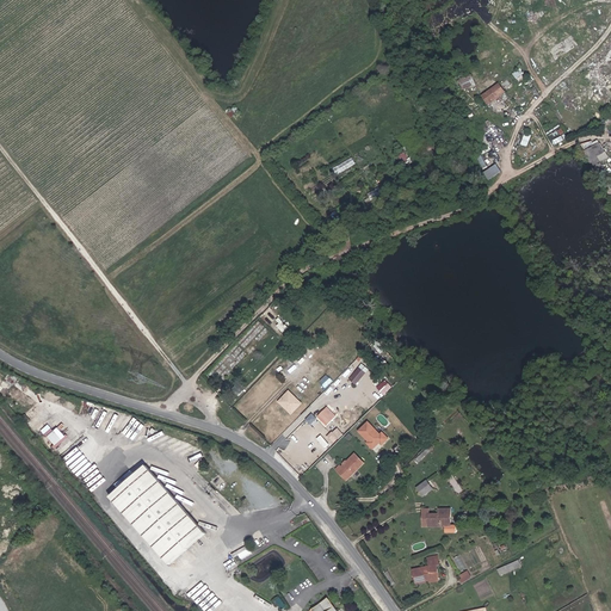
[(463,90),(477,85),(473,74),(458,80),(463,90)]
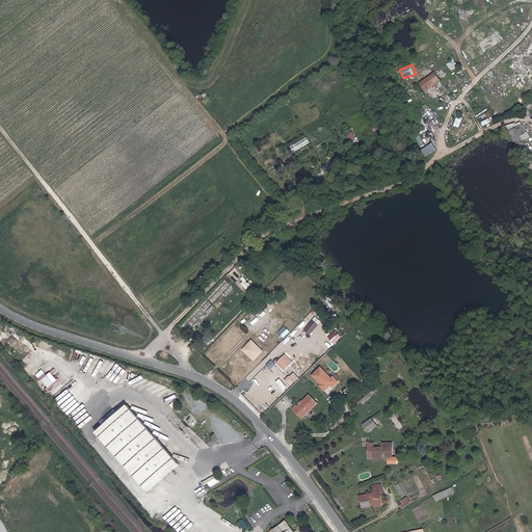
[(421,82),(427,91),(442,80),(435,72),(421,82)]
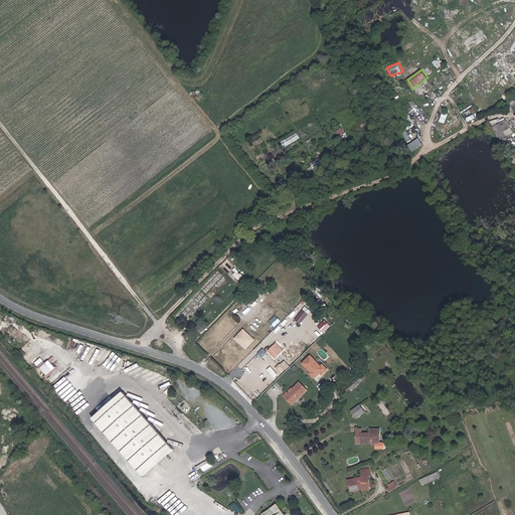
[(195,100),(202,95),(198,91),(192,96),(195,100)]
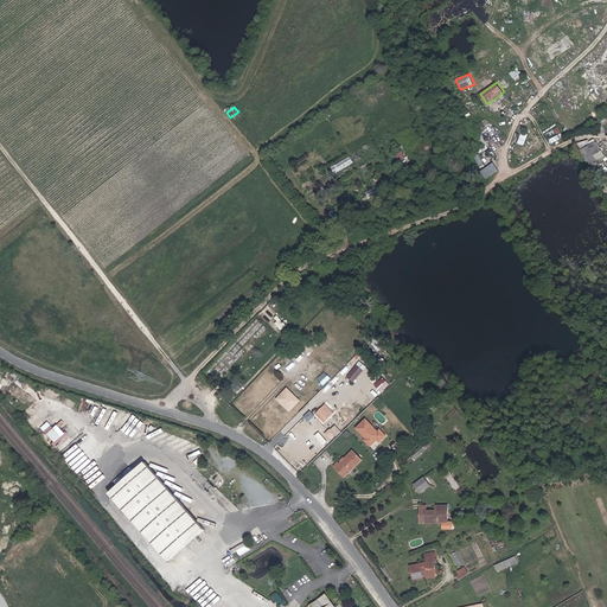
[(484,110),(492,123),(496,122),(487,109),(484,110)]
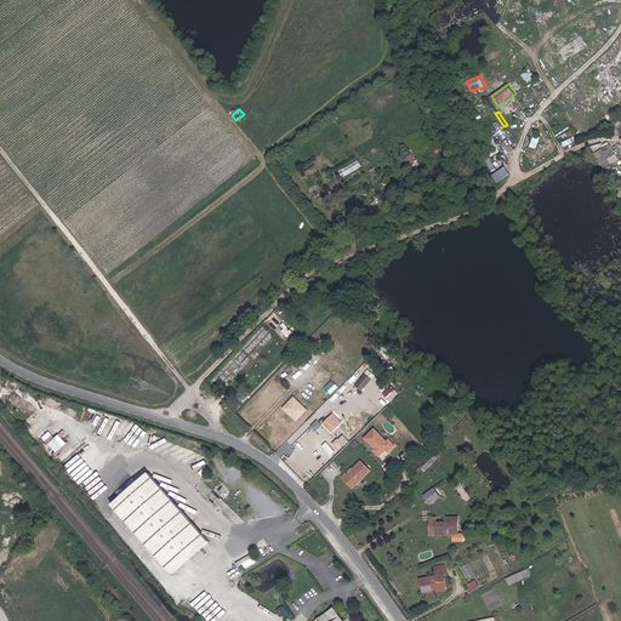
[(530,146),(537,148),(541,138),(534,136),(530,146)]
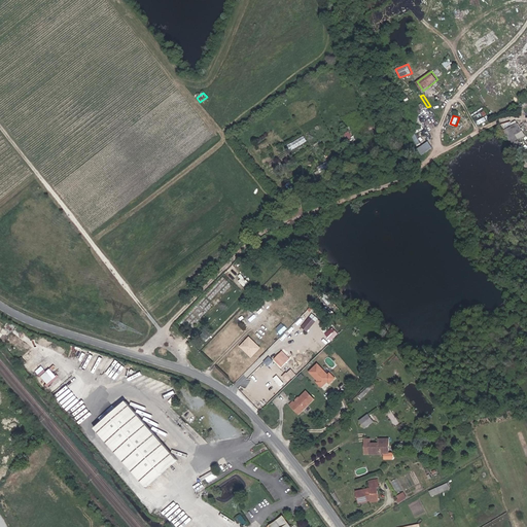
[(520,123),(505,129),(517,150),(523,147),(520,139),(526,136),(520,123)]
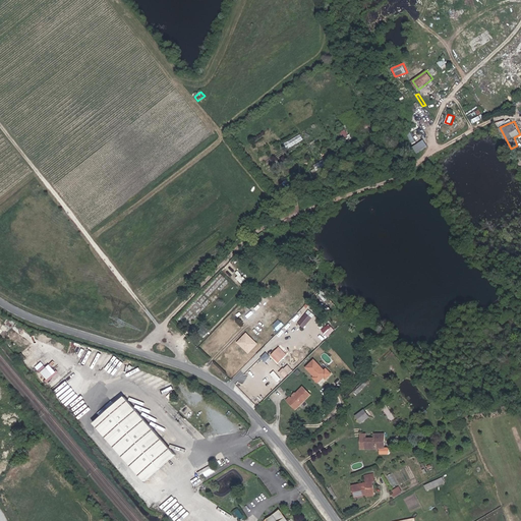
[(284,142),(288,149),(304,139),(300,133),(284,142)]
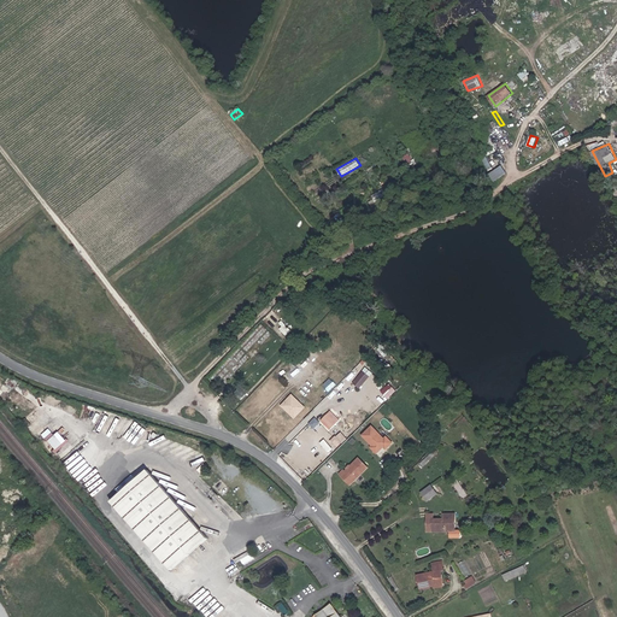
[(497,181),(509,172),(504,165),(491,174),(497,181)]
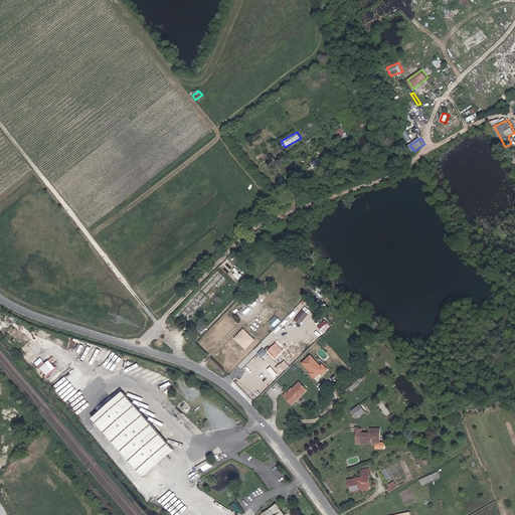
[(303,186),(314,178),(310,171),(298,179),(303,186)]
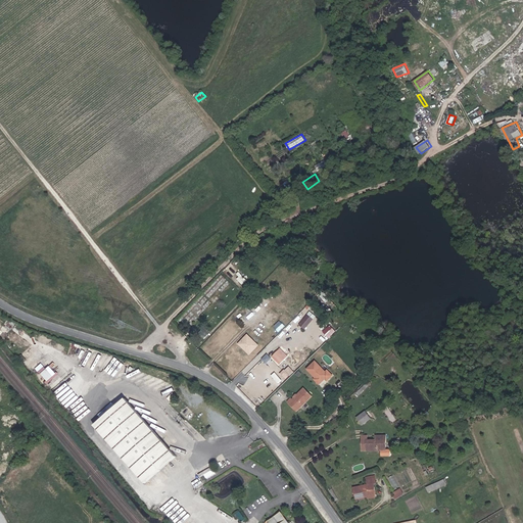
[(223,270),(241,287),(248,280),(229,263),(223,270)]
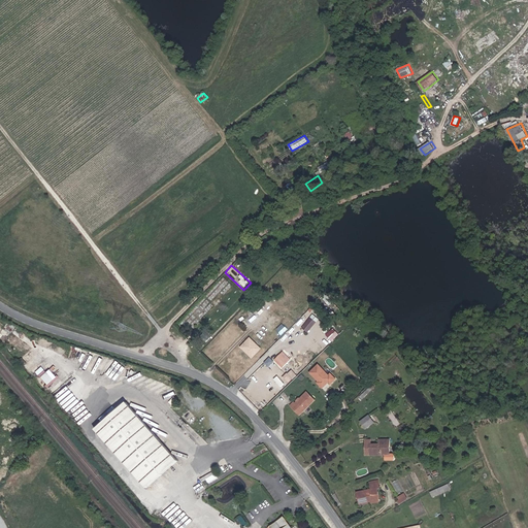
[(307,333),(318,320),(312,316),(302,329),(307,333)]
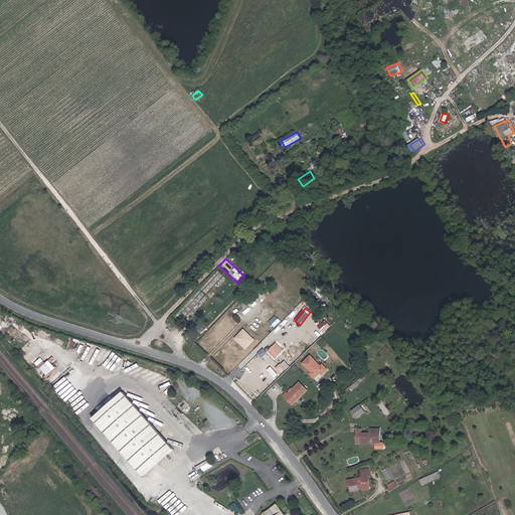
[(317,338),(324,332),(321,328),(314,335),(317,338)]
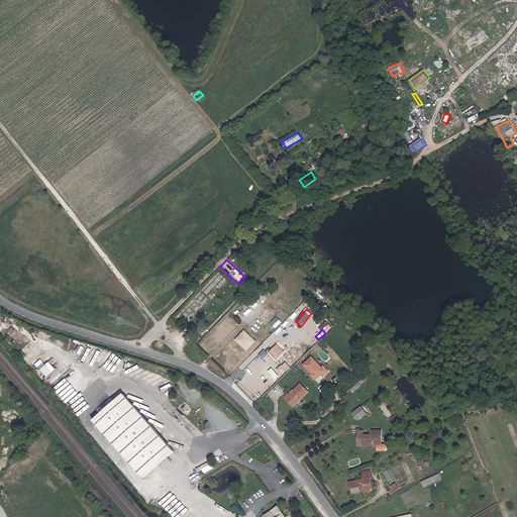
[(237,339),(247,350),(255,342),(245,331),(237,339)]
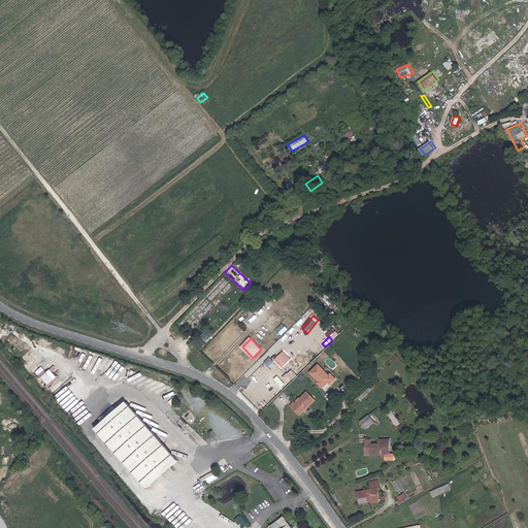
[(283,353),(275,359),(281,365),(283,368),(291,360),(283,353)]
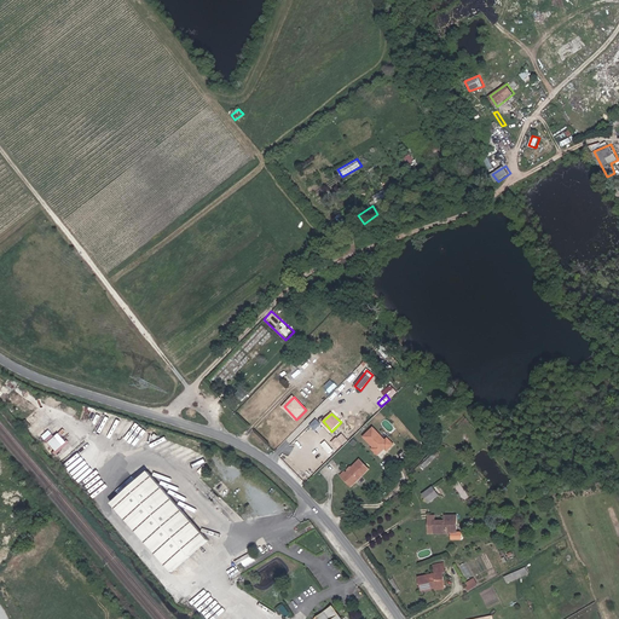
[(310,426),(316,432),(323,424),(317,418),(310,426)]
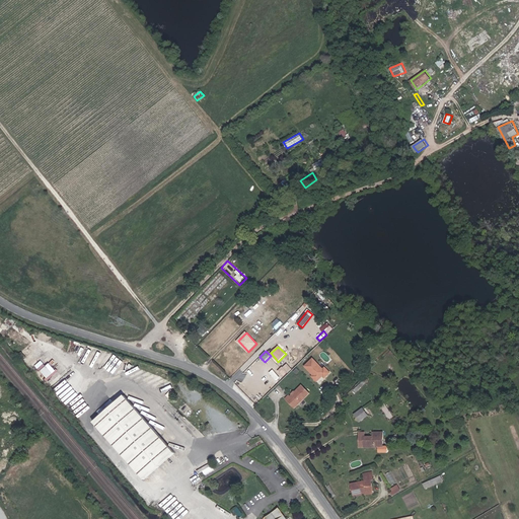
[(330,373),(325,368),(323,369),(313,359),(305,367),(313,375),(312,377),(317,382),(320,379),(318,377),(321,375),(322,376),(324,378),(330,373)]
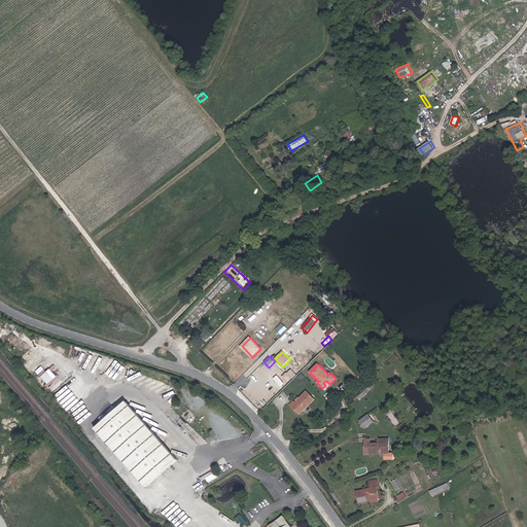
[(34,371),(47,385),(54,379),(40,365),(34,371)]
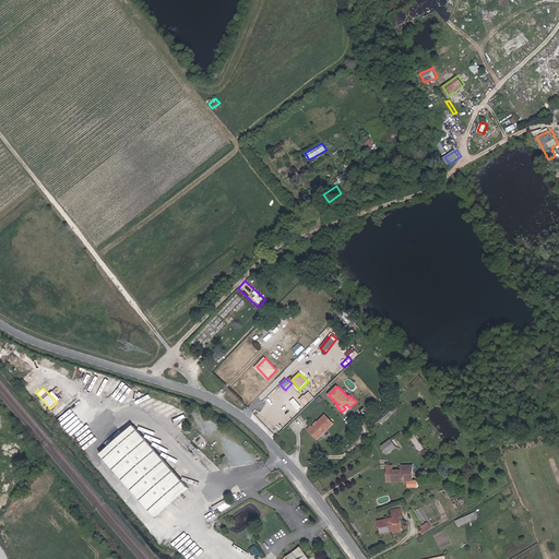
[(306,405),(316,396),(310,391),(300,400),(306,405)]
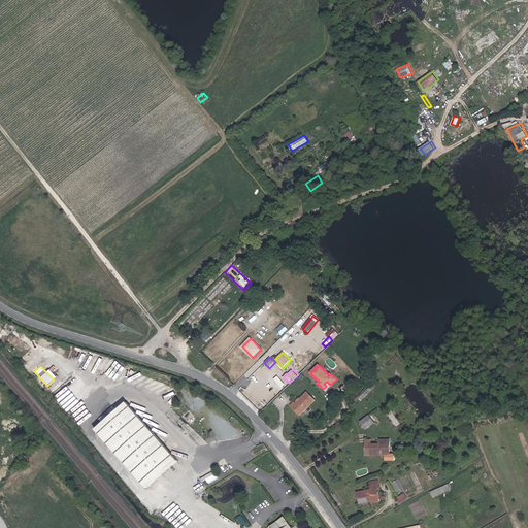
[(295,402),(292,405),(300,416),(317,401),(308,392),(301,399),(301,400),(300,401),(299,401),(296,403),(295,402)]
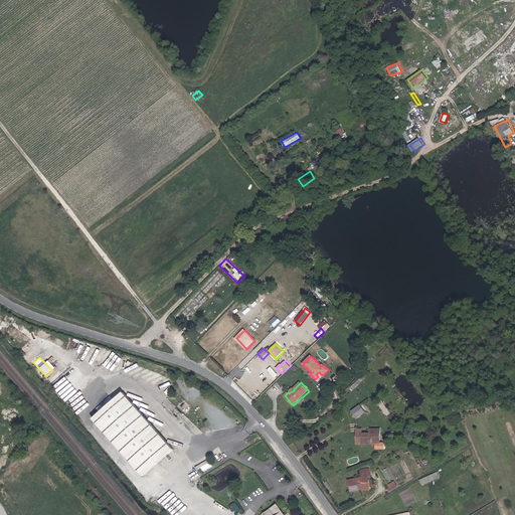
[(173,450),(123,392),(93,419),(143,476),(173,450)]
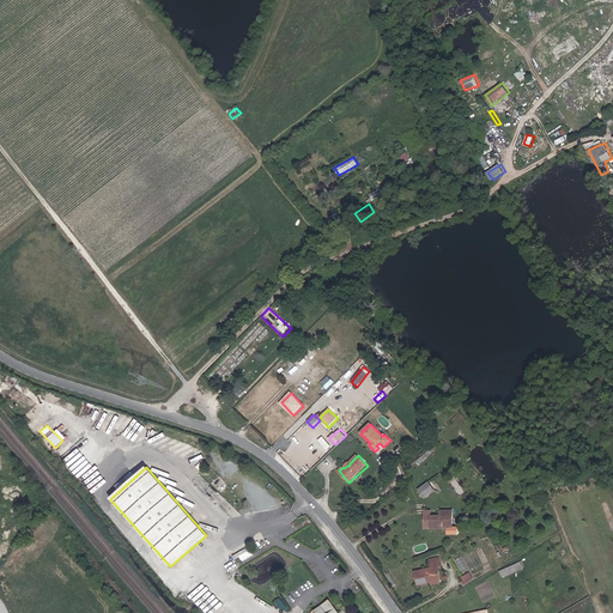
[(224,486),(220,483),(217,479),(210,485),(217,492),(224,486)]
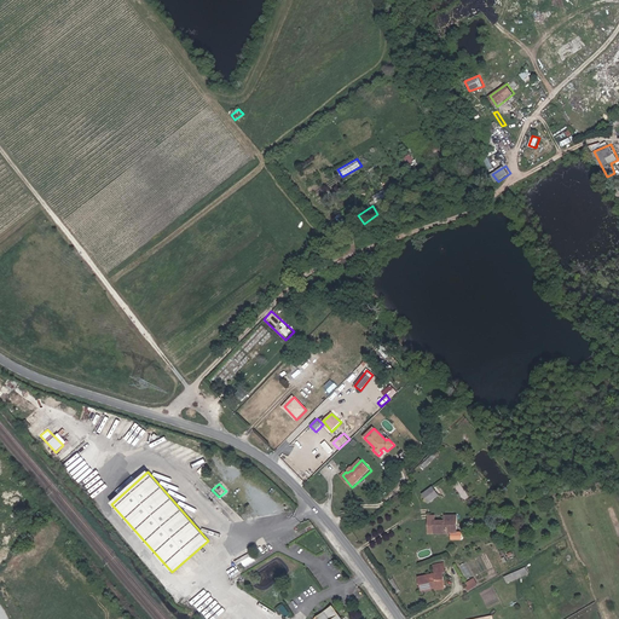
[(439,496),(433,487),(422,495),(429,503),(439,496)]
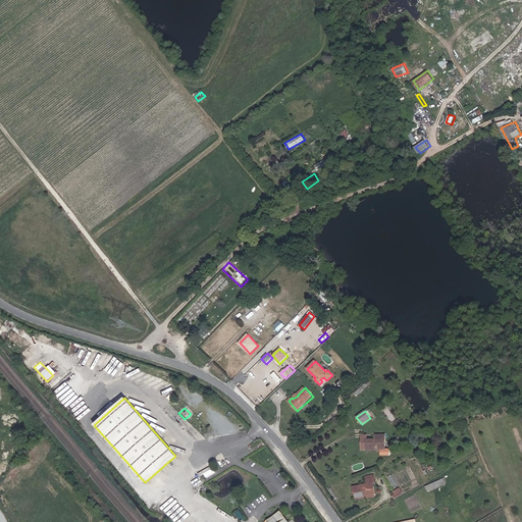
[(385,450),(385,434),(375,435),(375,439),(367,439),(361,439),(362,450),(385,450)]
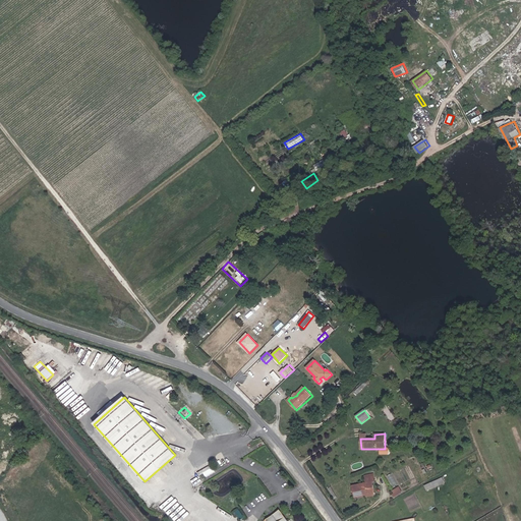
[(374,494),(372,482),(374,481),(373,474),(364,475),(366,482),(352,485),(355,498),(366,495),(374,494)]
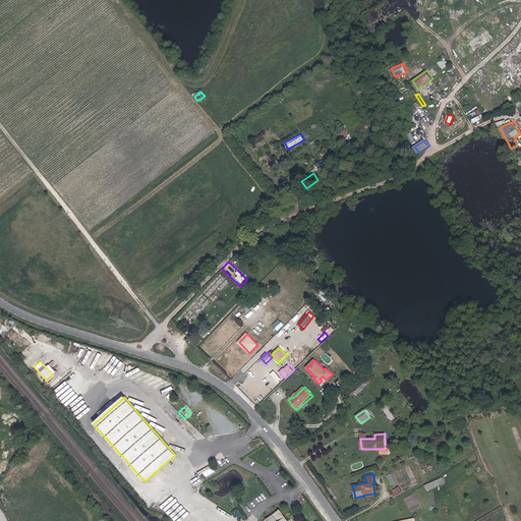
[(444,477),(425,484),(427,489),(446,483),(444,477)]
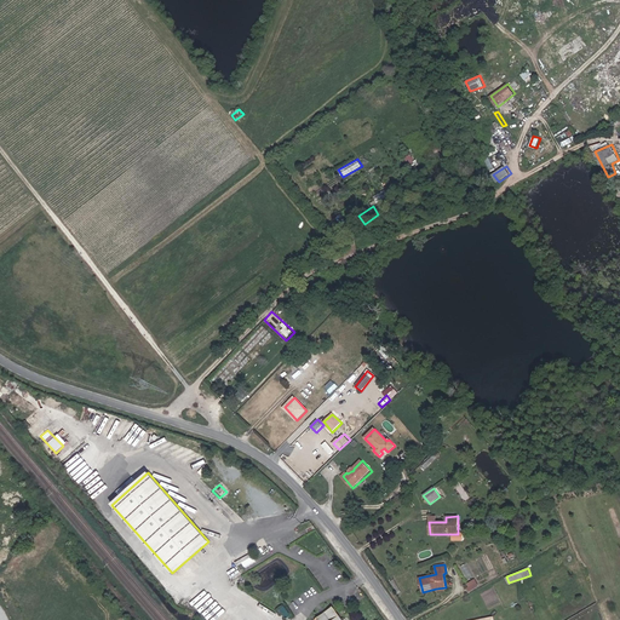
[(475,580),(465,586),(469,592),(478,586),(475,580)]
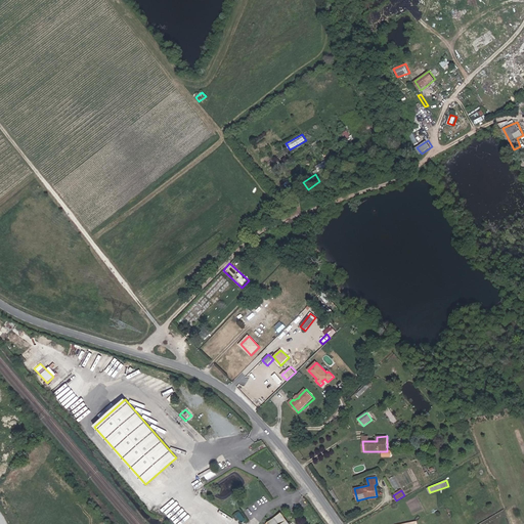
[(242,512),(237,515),(243,522),(247,520),(242,512)]
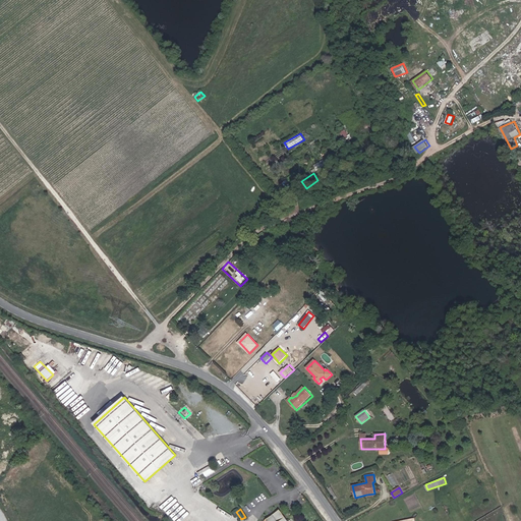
[(288,520),(280,510),(267,520),(288,520)]
